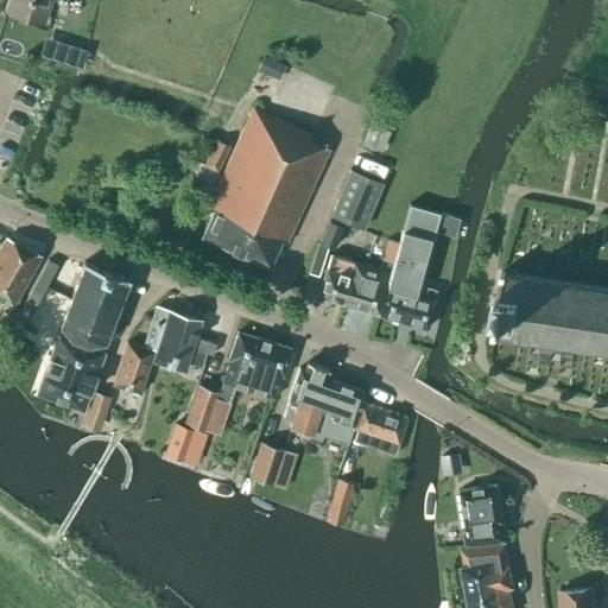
[(10,0),(6,12),(43,24),(50,0),(71,0),(73,0),(71,0),(10,0)]
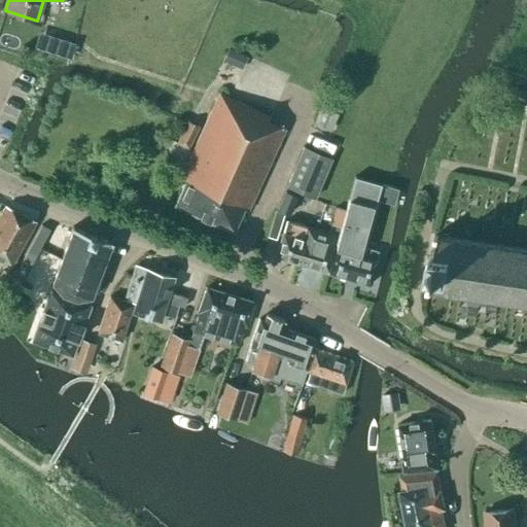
[(74,43),(62,40),(58,57),(69,60),(74,43)]
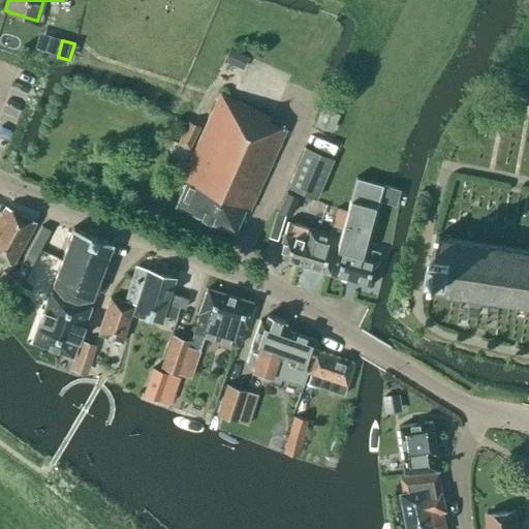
[(248,57),(228,49),(223,61),(242,69),(248,57)]
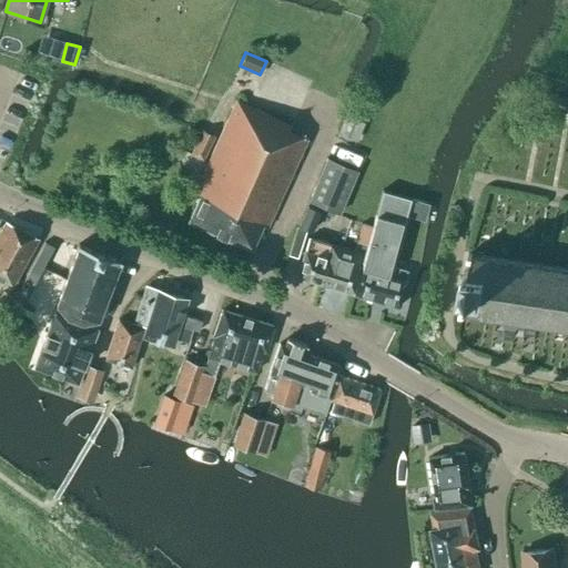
[(262,225),(266,227),(307,139),(288,131),(291,125),(236,101),(193,194),(200,196),(189,221),(210,231),(209,231),(231,241),(251,250),(262,225)]
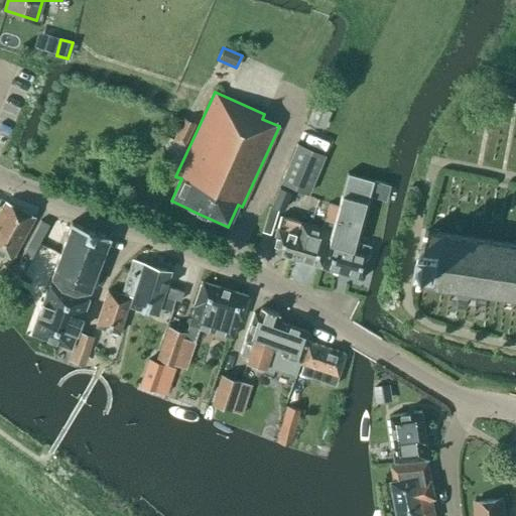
[(307,122),(325,129),(331,113),(313,106),(307,122)]
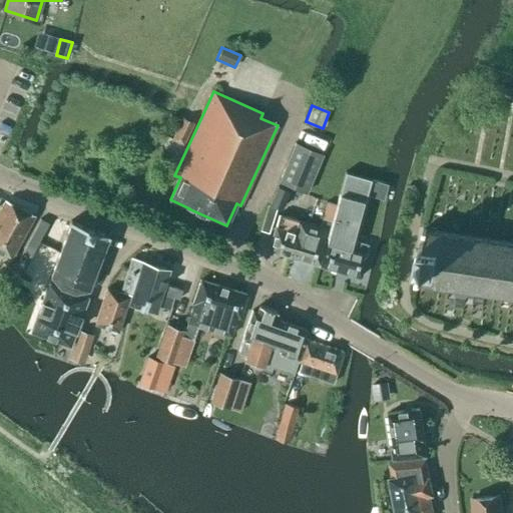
[(172,139),(183,144),(193,123),(182,118),(172,139)]
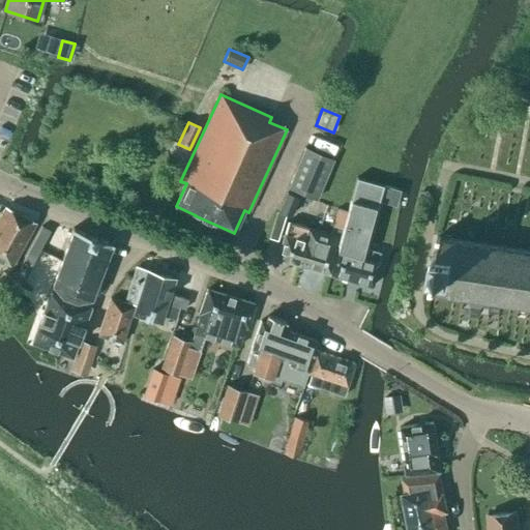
[(287,188),(310,198),(326,157),(304,148),(287,188)]
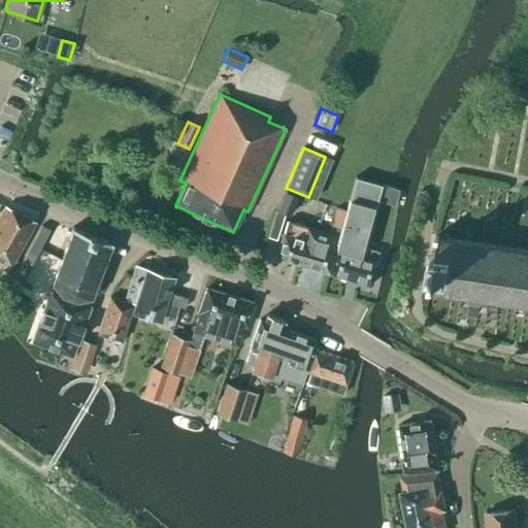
[(350,200),(341,228),(328,273),(370,286),(377,261),(376,260),(378,252),(365,248),(365,251),(361,250),(373,207),(375,207),(382,185),(356,177),(350,200)]
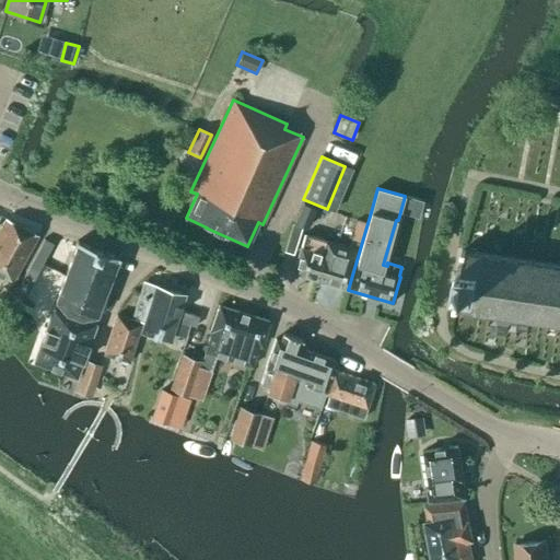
[(302,226),(306,229),(314,209),(303,205),(295,223),(302,226)]
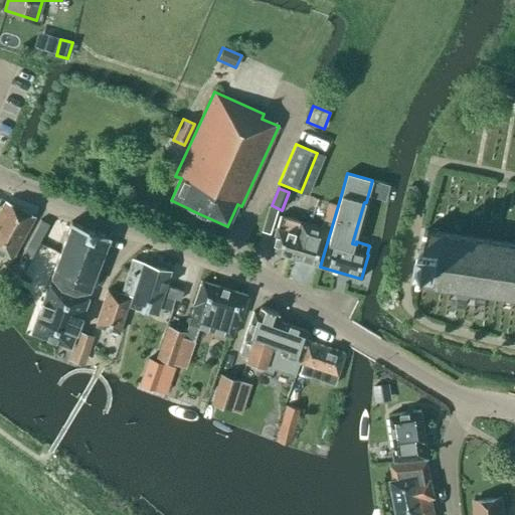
[(0,210),(0,254),(12,261),(34,216),(17,207),(18,205),(9,201),(8,203),(5,201),(0,210)]
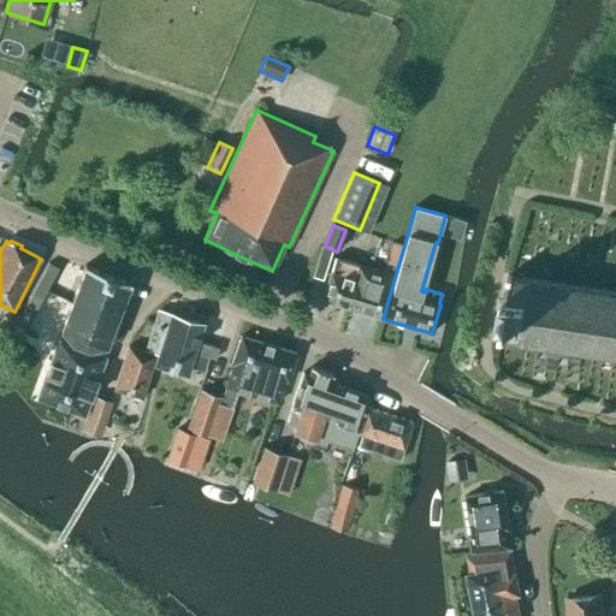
[(323,246),(312,277),(323,280),(332,249),(325,246),(323,246)]
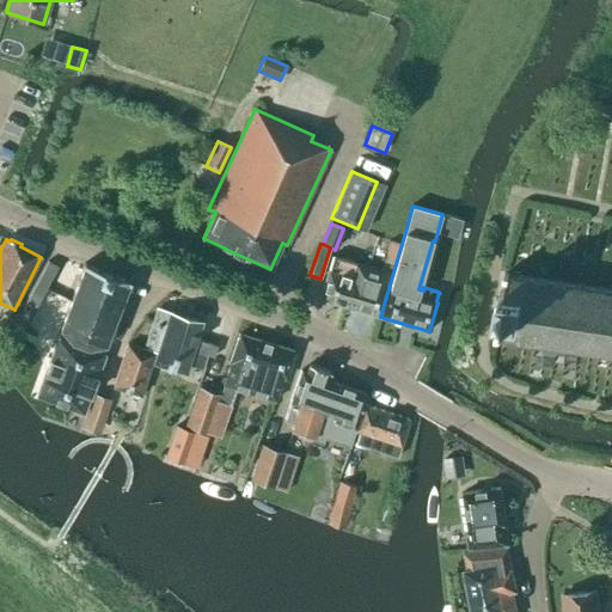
[(319,300),(343,306),(348,291),(352,292),(354,287),(349,286),(352,276),(355,265),(332,258),(319,300)]
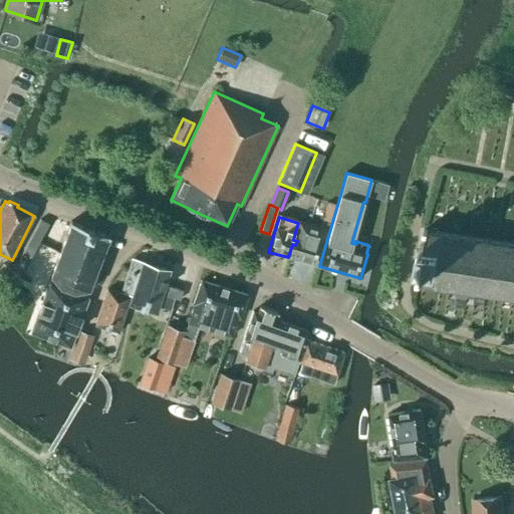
[(288,257),(319,266),(332,222),(324,220),(322,228),(308,224),(305,235),(295,232),(293,240),(297,241),(295,245),(292,244),(288,257)]
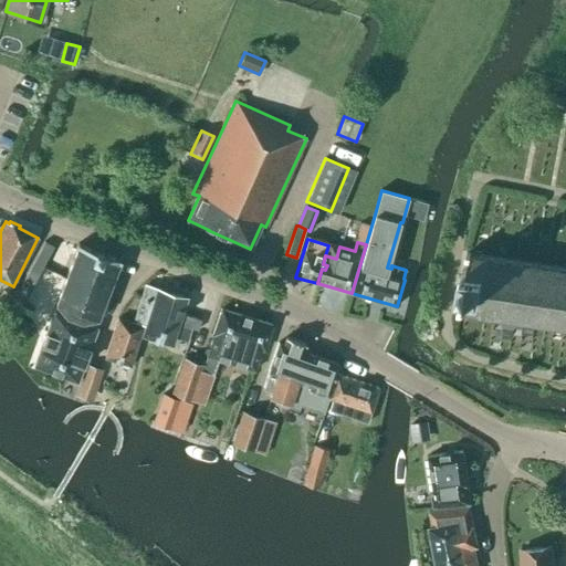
[(56,304),(62,312),(66,316),(82,322),(84,323),(97,320),(119,260),(77,244),(55,304),(56,304)]
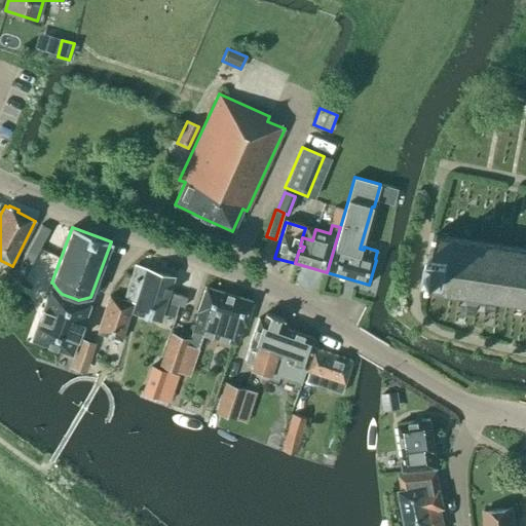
[(428,272),(425,290),(525,304),(525,249),(434,235),(431,253),(429,253),(426,272),(428,272)]
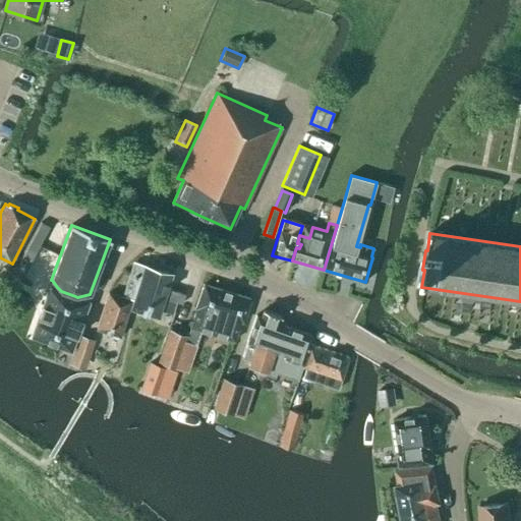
[(31,241),(23,254),(33,259),(40,246),(31,241)]
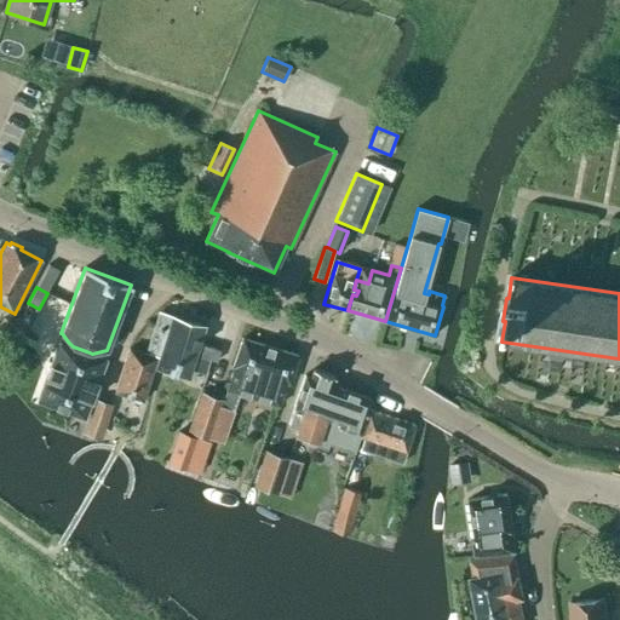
[(159,313),(154,326),(179,334),(178,337),(185,339),(184,344),(197,349),(205,326),(172,316),(172,317),(159,313)]
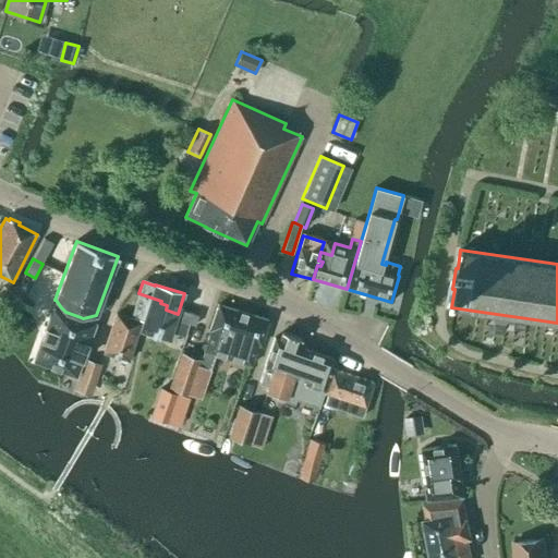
[(2,287),(0,289),(0,295),(4,300),(10,292),(2,287)]
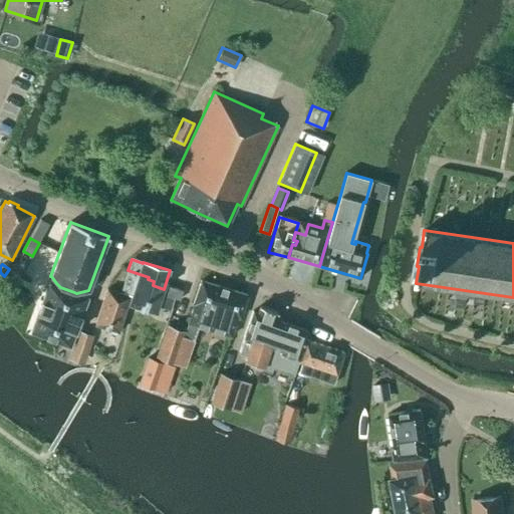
[(164,296),(162,295),(164,289),(153,285),(154,281),(148,279),(149,277),(127,270),(121,292),(132,296),(130,305),(156,313),(159,306),(170,310),(174,298),(179,300),(182,290),(168,285),(164,296)]
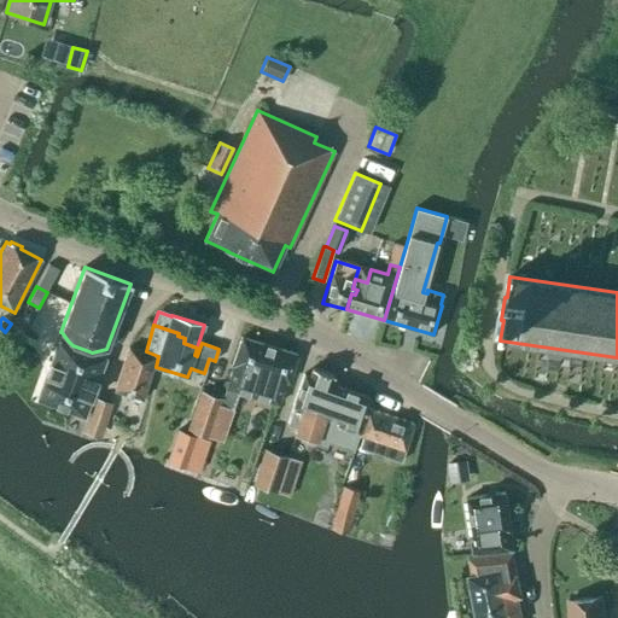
[(66,344),(68,340),(62,332),(58,342),(38,398),(83,415),(105,359),(66,344)]
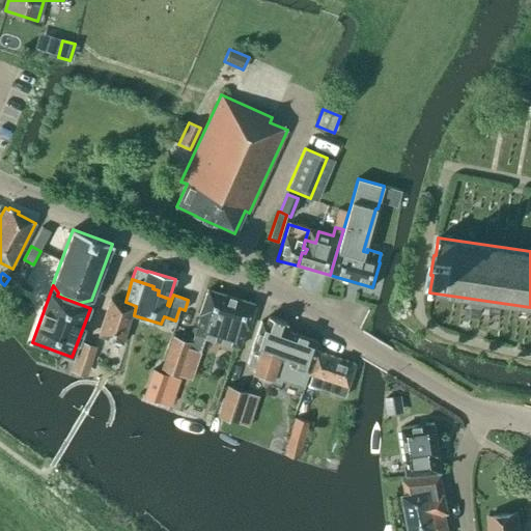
[(173,337),(163,369),(183,375),(191,348),(199,351),(203,337),(205,337),(239,347),(245,328),(248,329),(255,305),(207,289),(200,314),(201,314),(192,342),(173,337)]
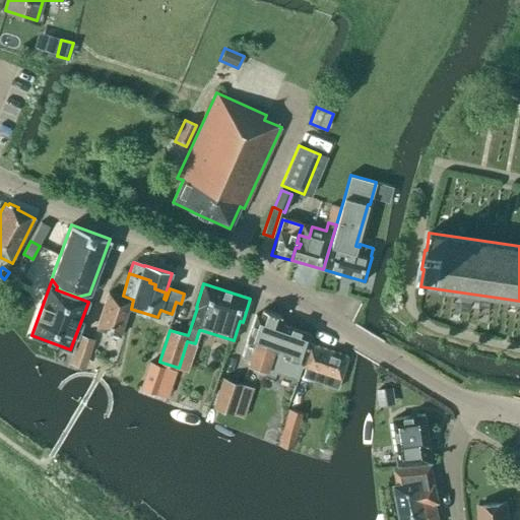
[(119,336),(131,301),(108,293),(96,329),(119,336)]
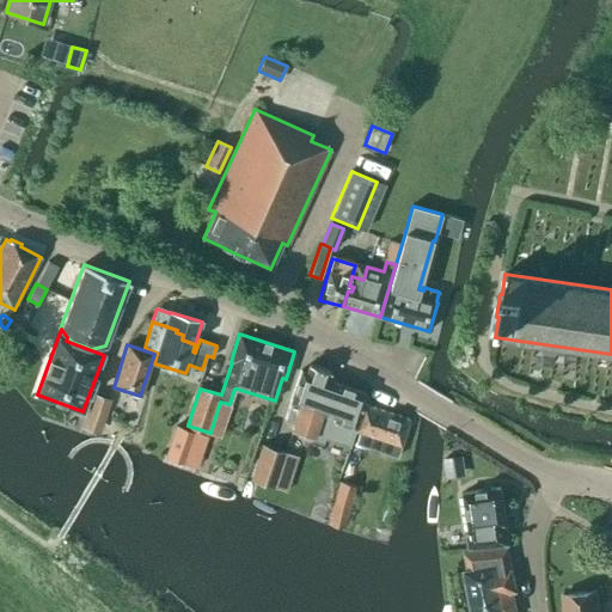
[(352,442),(354,433),(363,405),(366,395),(326,380),(330,372),(308,365),(306,373),(300,371),(291,402),(291,403),(285,421),(294,424),(292,430),(312,438),(311,441),(322,445),(325,434),(352,442)]
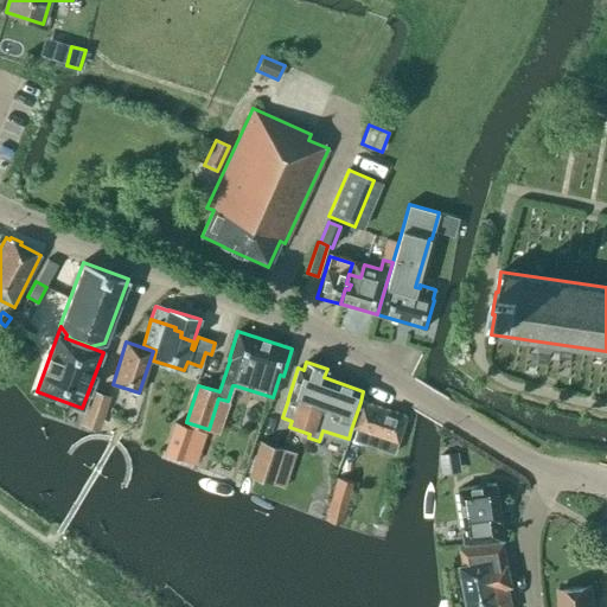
[(109,396),(93,391),(85,415),(102,420),(109,396)]
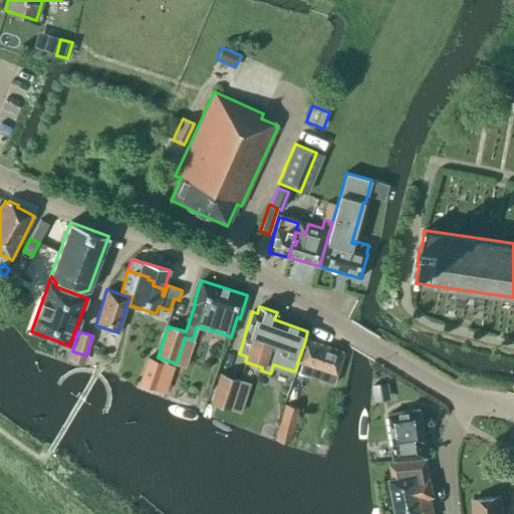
[(336,374),(343,352),(305,340),(297,363),(301,364),(298,373),(333,384),(336,375),(336,374)]
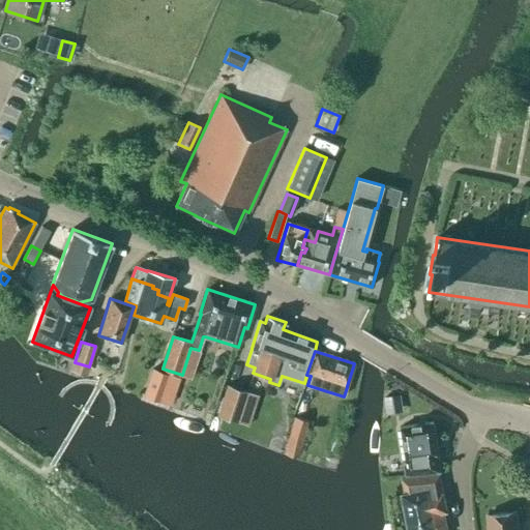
[(141,399),(154,404),(166,372),(152,366),(141,399)]
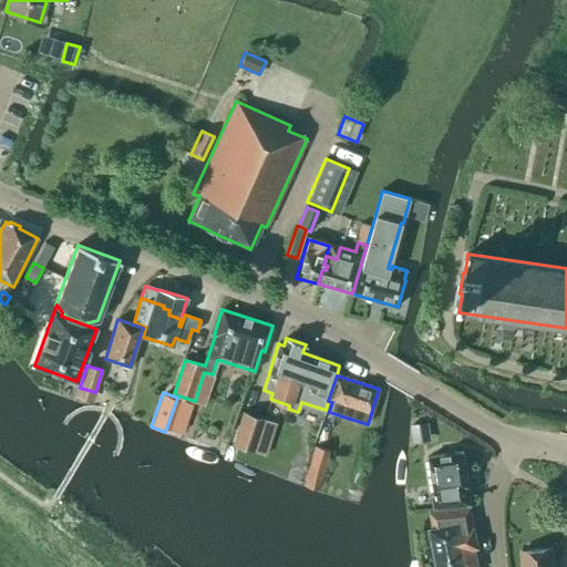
[(247,399),(235,432),(256,440),(268,406),(247,399)]
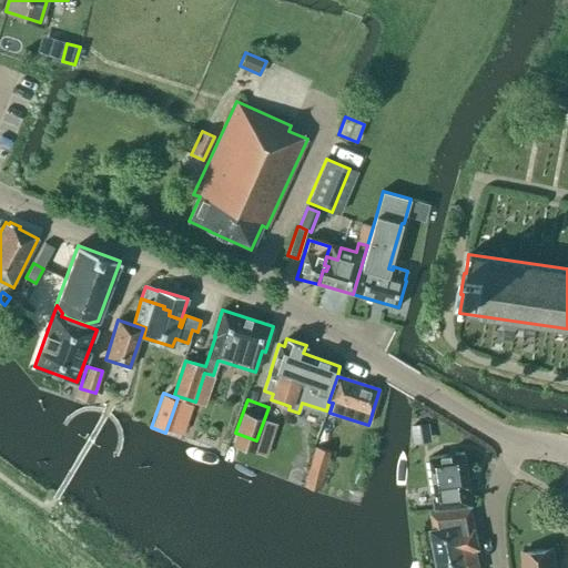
[(428,423),(413,425),(415,444),(432,442),(428,423)]
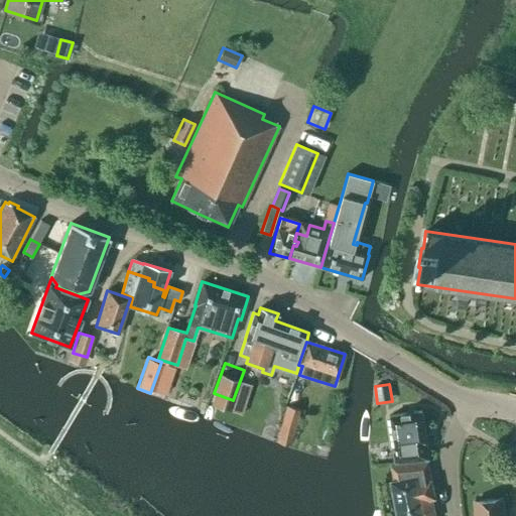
[(289,445),(300,411),(286,407),(275,441),(289,445)]
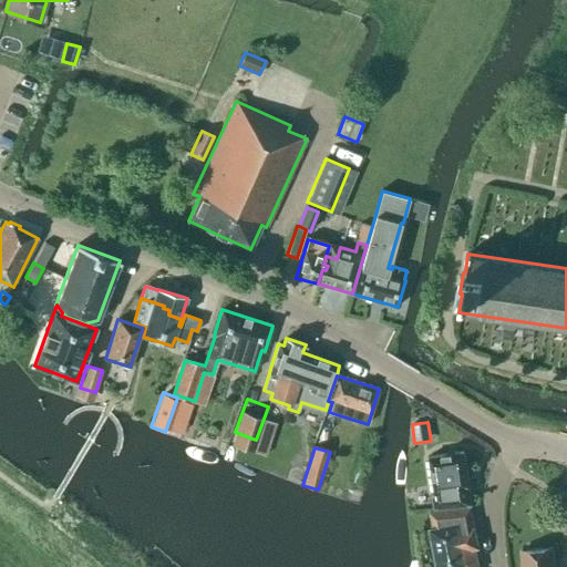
[(464,452),(430,457),(435,495),(432,496),(433,509),(472,506),(468,487),(470,487),(464,452)]
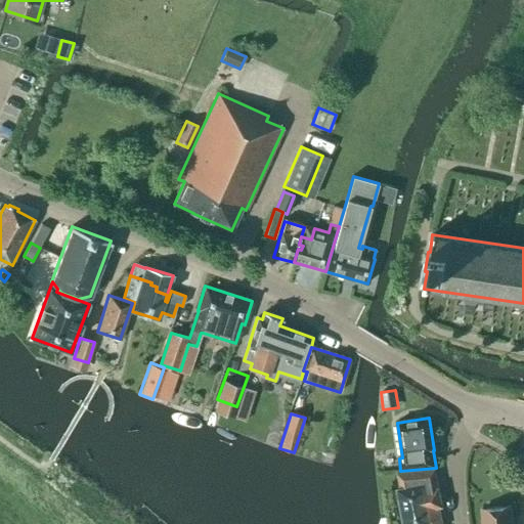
[(434,470),(398,473),(401,488),(397,489),(403,523),(426,523),(430,523),(429,523),(442,523),(439,508),(442,507),(438,488),(434,470)]
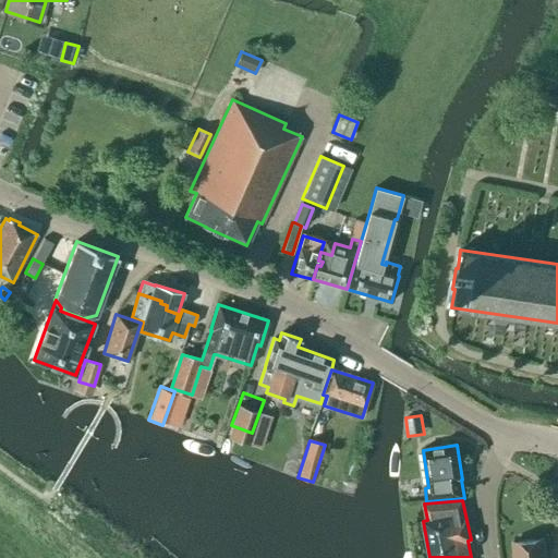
[(513,542),(514,557),(545,557),(544,538),(513,542)]
